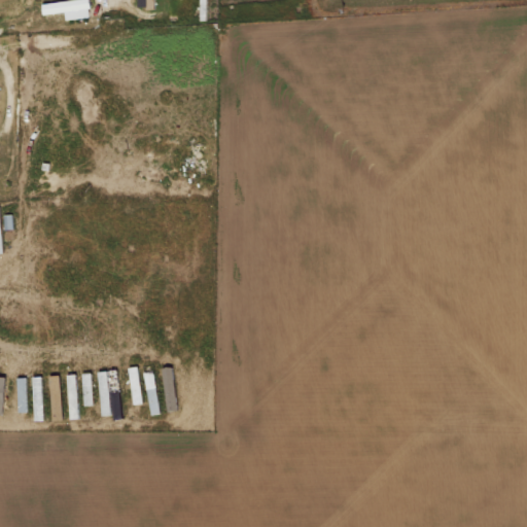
[(66,20),(92,18),(89,0),(70,0),(43,3),(44,13),(66,11),(66,20)]
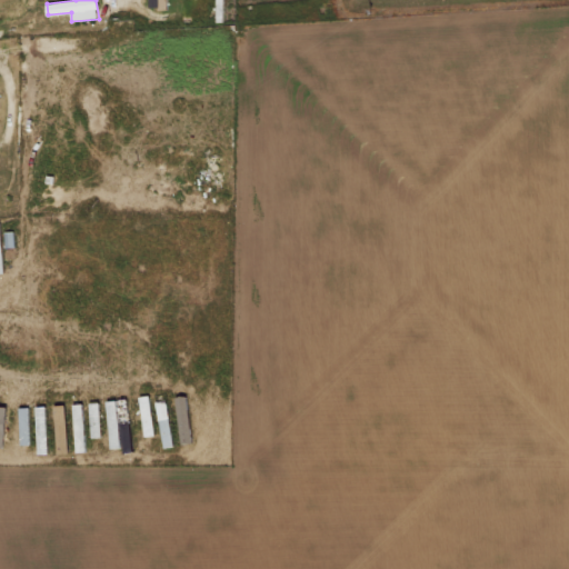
[(167,0),(149,0),(150,8),(167,9),(167,0)]
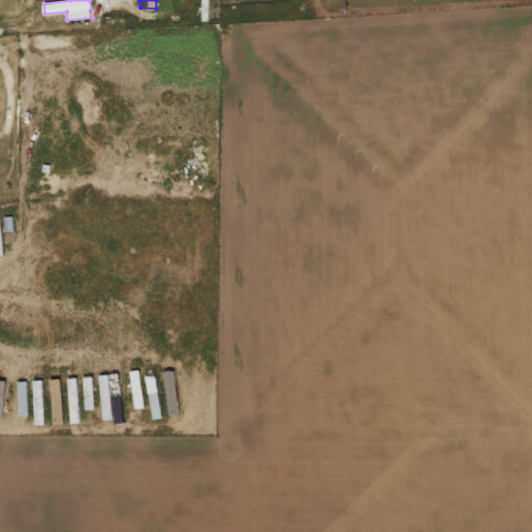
[(132,370),(135,408),(144,407),(140,370),(132,370)]
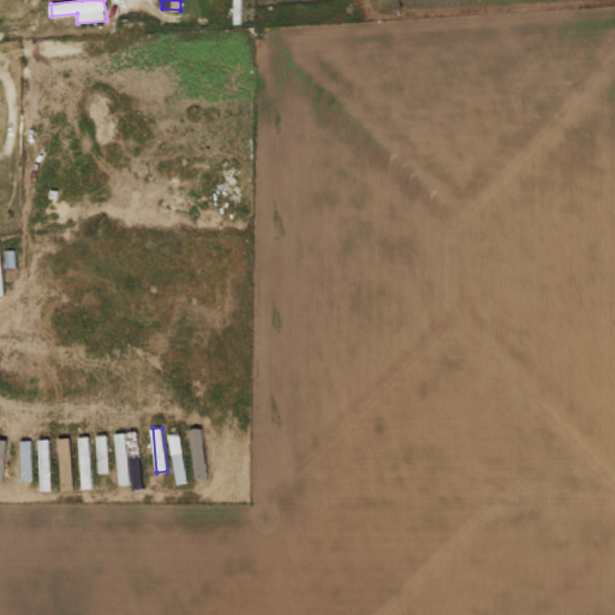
[(197,479),(209,477),(202,428),(190,430),(197,479)]
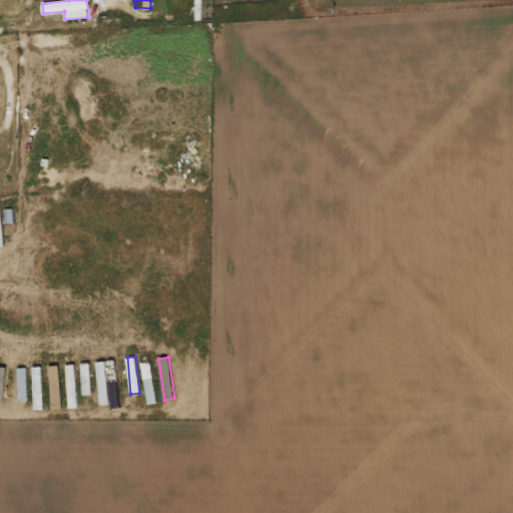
[(108,404),(106,361),(97,362),(99,404),(108,404)]
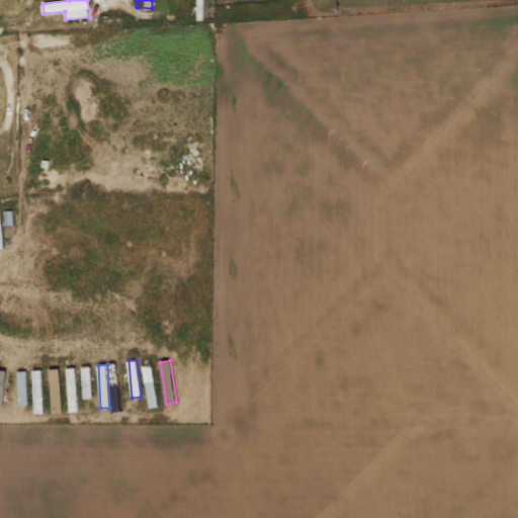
[(149,408),(158,407),(154,365),(145,366),(149,408)]
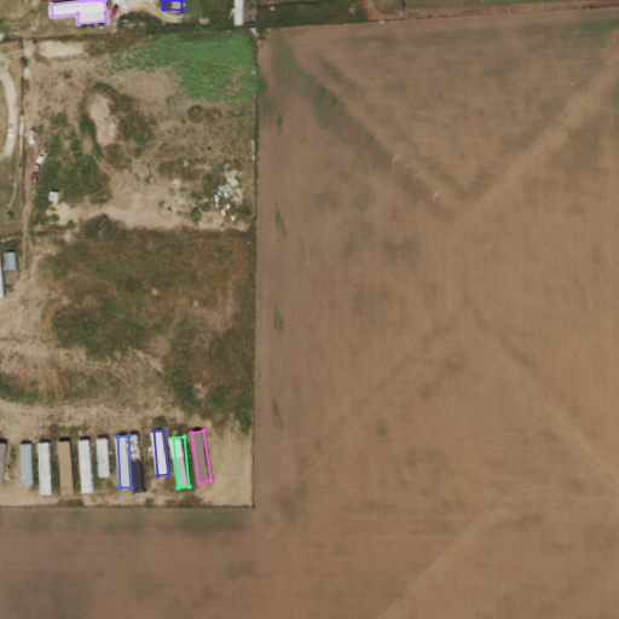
[(109,438),(98,438),(100,476),(110,475),(109,438)]
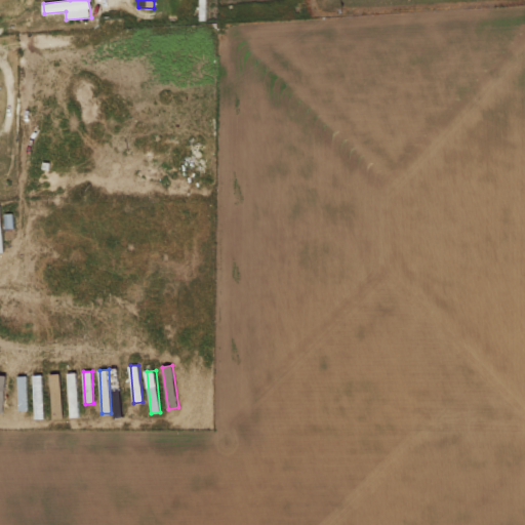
[(70,417),(79,416),(77,372),(68,373),(70,417)]
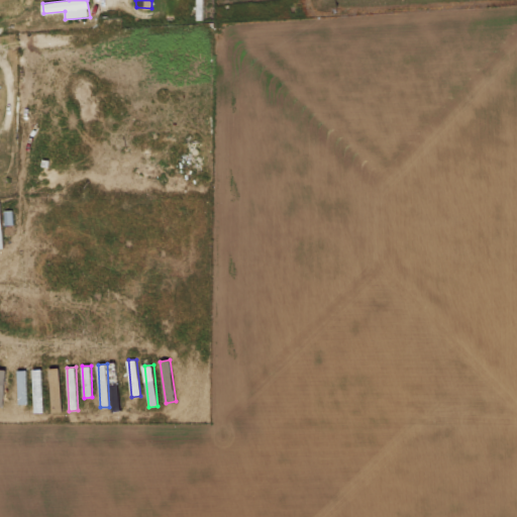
[(61,412),(61,368),(50,368),(50,412),(61,412)]
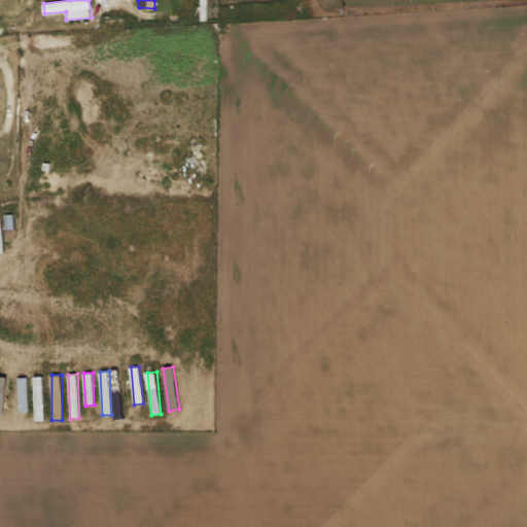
[(35,411),(36,420),(43,420),(42,376),(33,377),(35,411)]
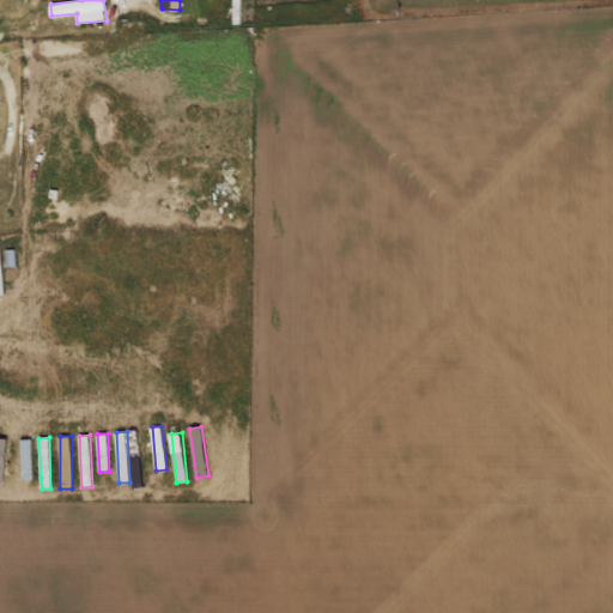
[(20,438),(23,479),(34,479),(31,438),(20,438)]
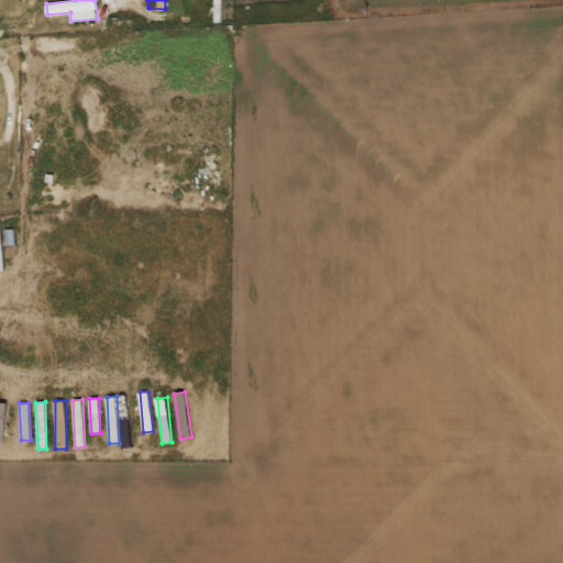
All buildings are outlined.
